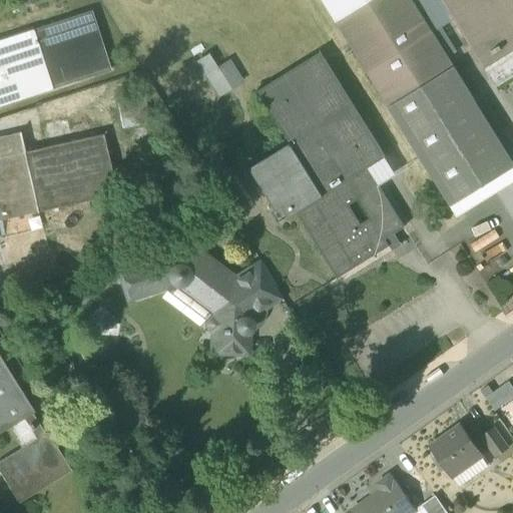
[(322,0),(336,22),(372,0),(322,0)]
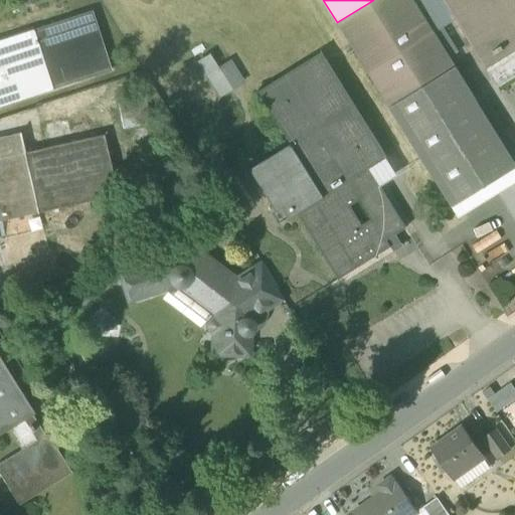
[(434,33),(412,0),(373,0),(337,22),(369,73),(434,33)]
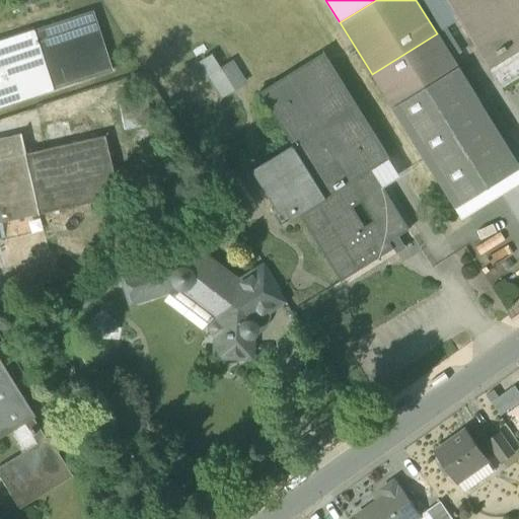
[(446,0),(416,0),(437,33),(447,28),(460,21),(446,0)]
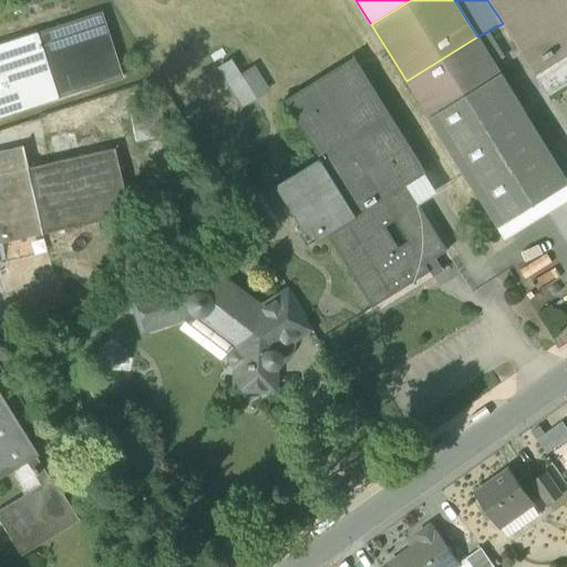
[(566,85),(566,0),(487,0),(503,23),(548,98),(566,85)]
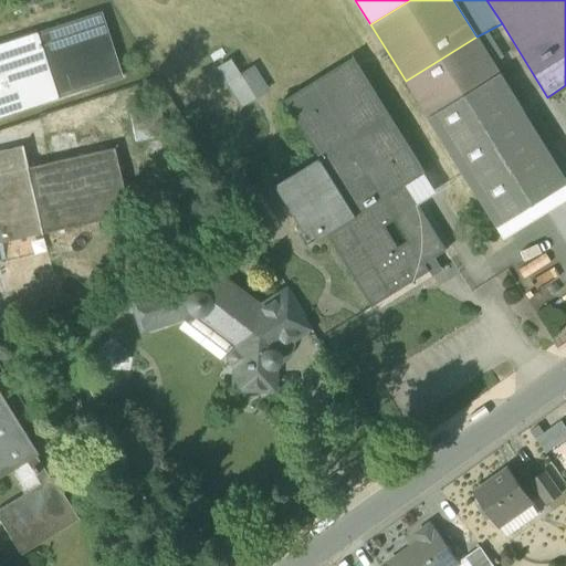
[(101,13),(37,34),(56,98),(121,77),(101,13)]
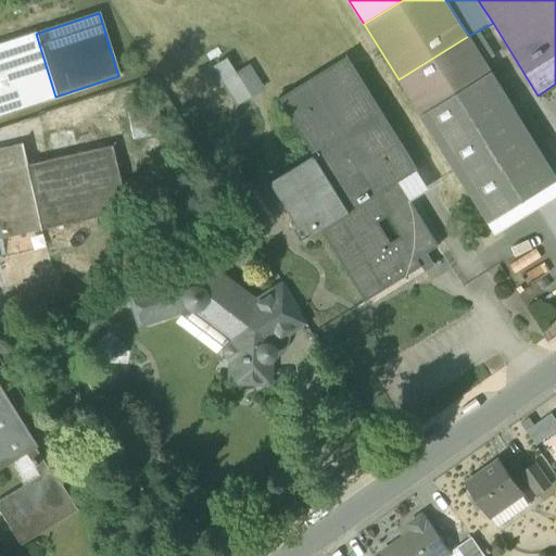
[(479,30),(468,36),(485,64),(496,59),(479,30)]
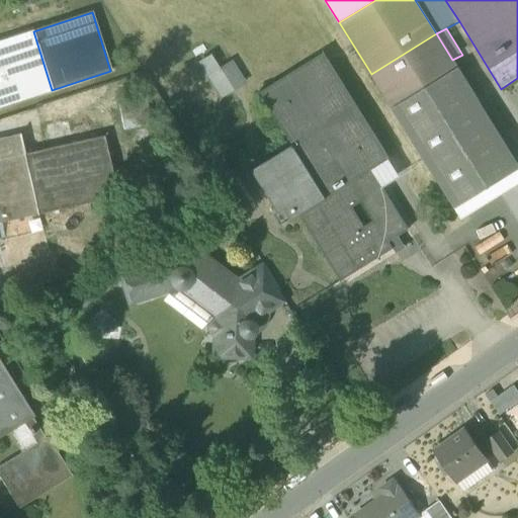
[(0,106),(52,90),(33,31),(0,41),(0,106)]
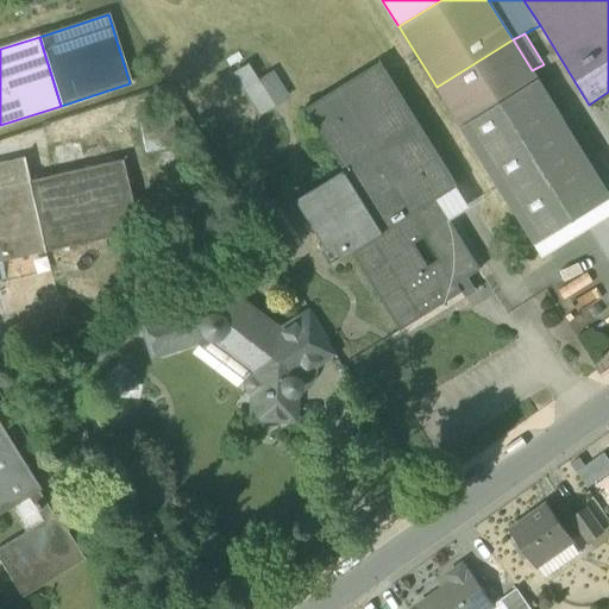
[(532,70),(513,39),(437,87),(462,127),(539,80),(532,70)]
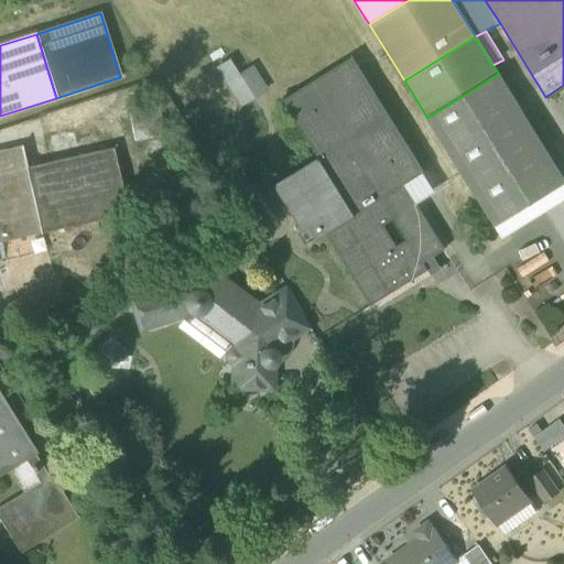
[(216,68),(225,83),(238,75),(229,60),(216,68)]
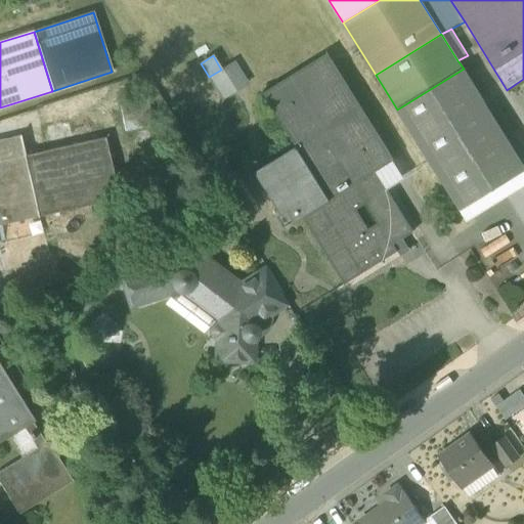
[(265,93),(298,146),(331,200),(375,172),(392,161),(326,55),(265,93)]
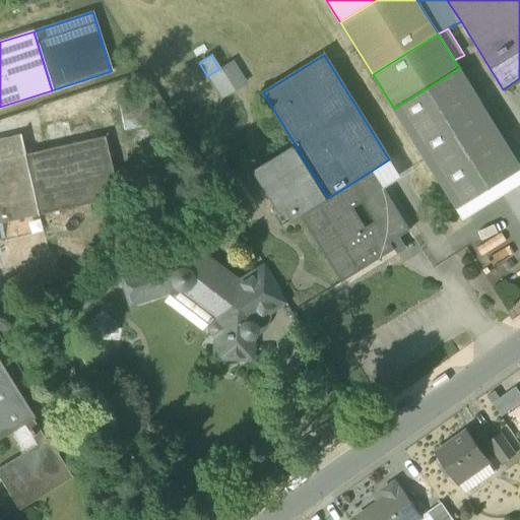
[(247,83),(232,61),(219,69),(207,76),(220,100),(247,83)]
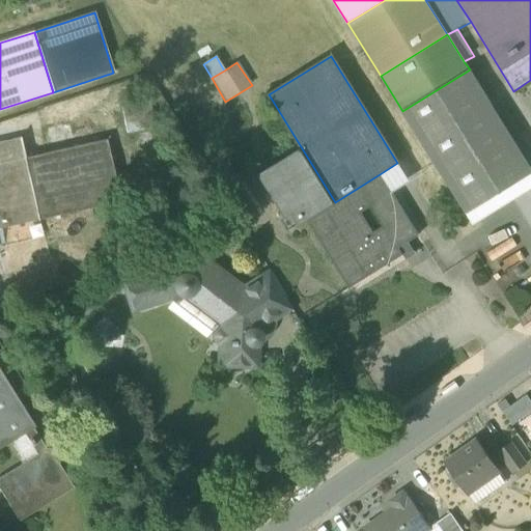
[(530,174),(530,168),(470,70),(402,111),(467,215),(530,174)]
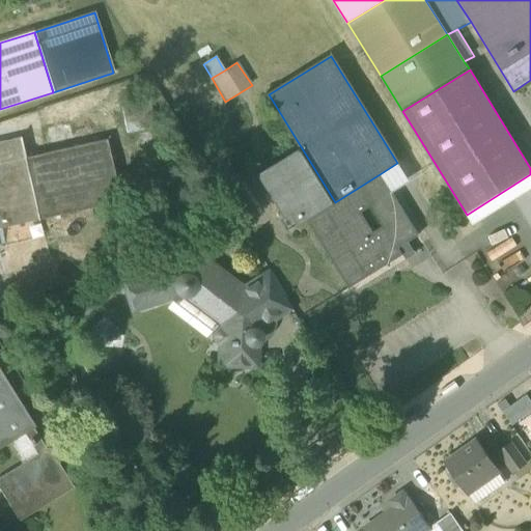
[(120,108),(127,134),(155,128),(148,102),(120,108)]
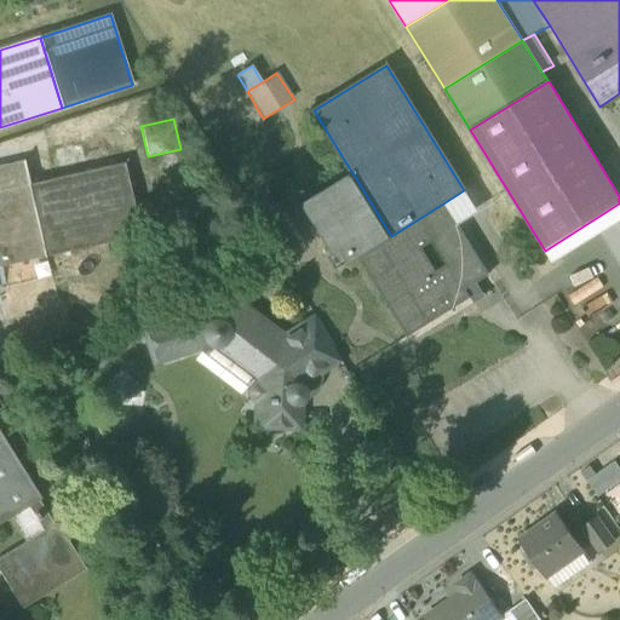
[(0,190),(28,184),(23,161),(0,166),(0,190)]
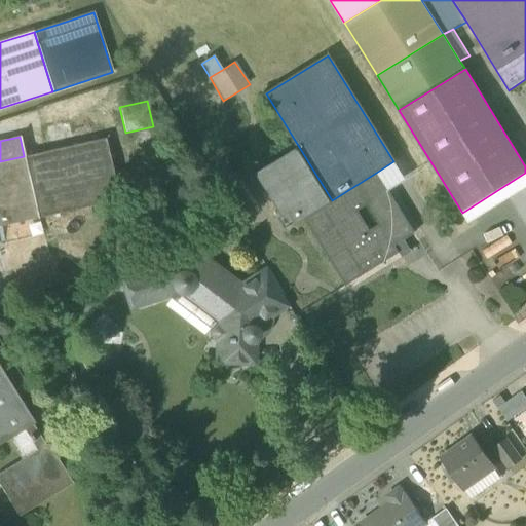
[(105,138),(24,156),(37,218),(118,199),(105,138)]
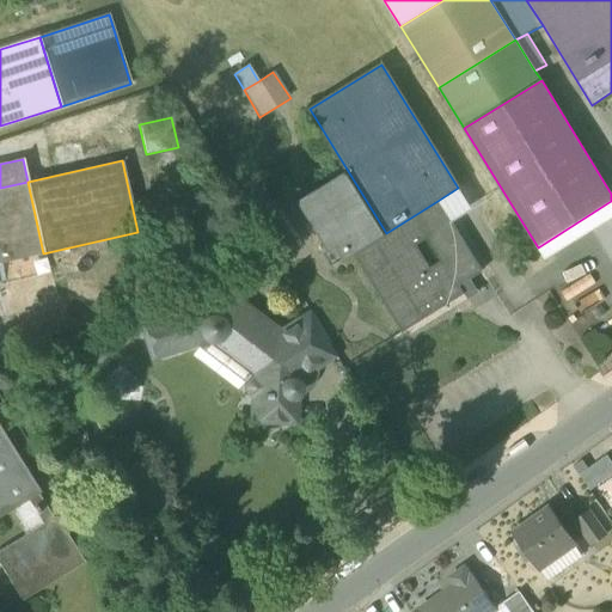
[(353,254),(386,233),(348,171),(298,202),(328,251),(331,249),(338,259),(342,257),(343,259),(353,254)]
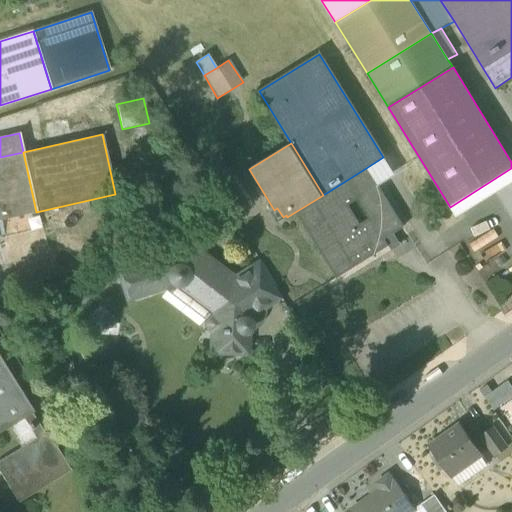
[(0,220),(36,212),(23,152),(0,157),(0,220)]
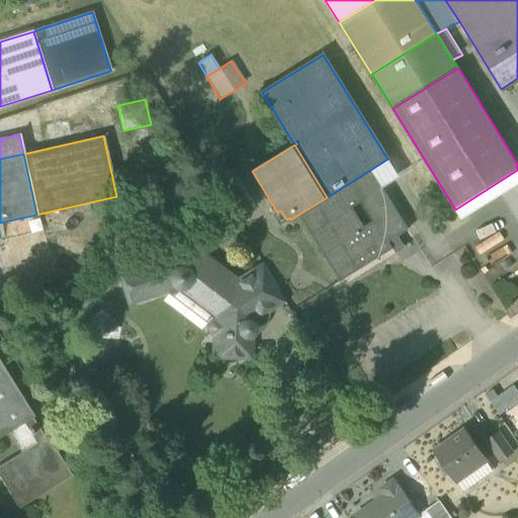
[(370,170),(381,188),(399,178),(387,159),(370,170)]
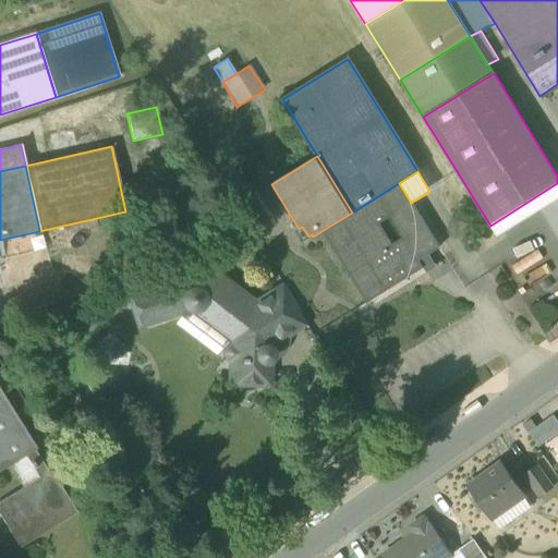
[(322,231),(364,301),(421,266),(416,259),(438,246),(411,203),(399,183),(352,213),(322,231)]
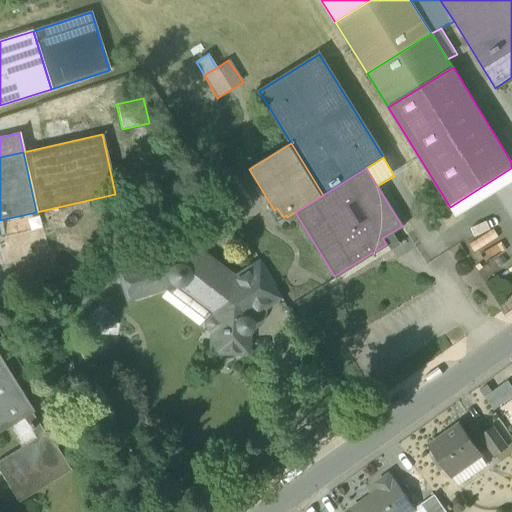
[(511,168),(450,207),(456,218),(511,183),(511,168)]
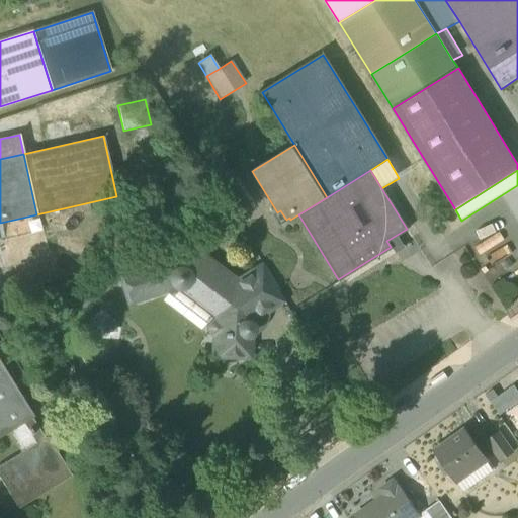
[(280,210),(277,212),(273,216),(278,225),(286,220),(280,210)]
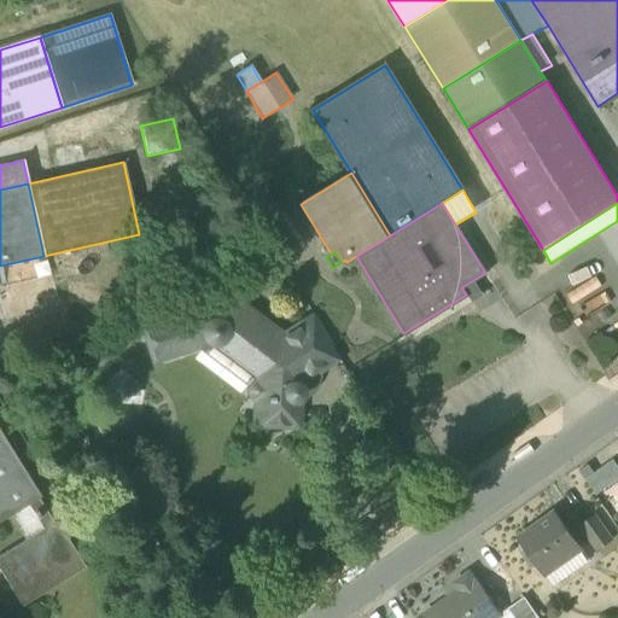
[(256,400),(256,426),(289,426),(291,423),(292,402),(297,401),(299,398),(301,394),(301,390),(298,386),(296,384),(291,384),(292,362),(296,361),(303,357),(295,344),(309,336),(301,324),(279,337),(228,299),(141,327),(149,349),(147,349),(147,350),(149,350),(150,353),(153,356),(156,357),(158,359),(163,359),(164,357),(165,359),(167,359),(165,357),(182,351),(180,344),(203,336),(205,340),(210,343),(216,343),(220,342),(222,339),(257,366),(257,383),(254,383),(251,385),(248,390),(248,394),(250,397),(254,400),(256,400)]
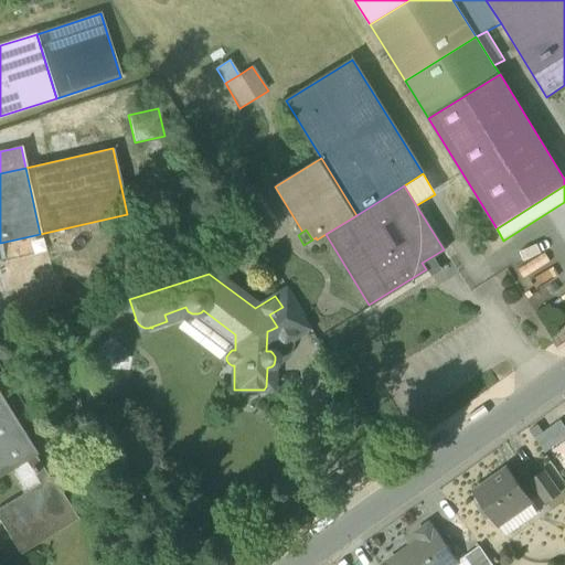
[(287,339),(291,338),(309,327),(286,289),(275,296),(283,307),(269,315),(277,327),(284,337),(287,339)]
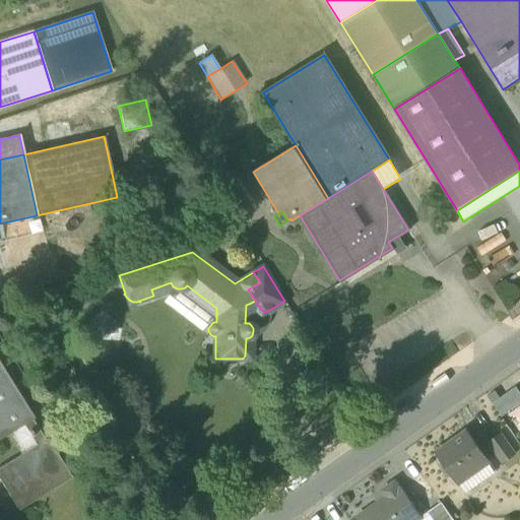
[(35,419),(0,362),(0,439),(22,427),(31,420),(35,419)]
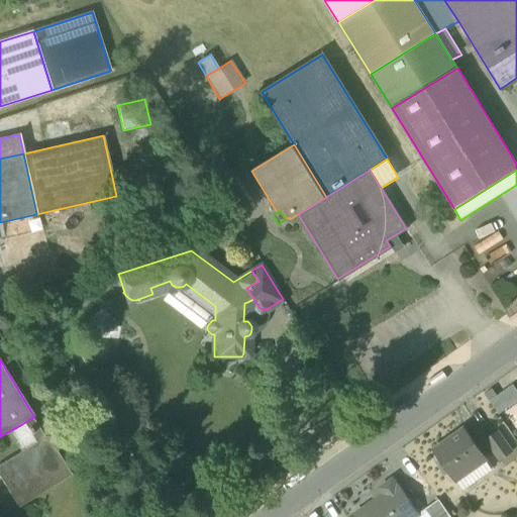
[(490,401),(499,415),(516,402),(516,391),(513,385),(490,401)]
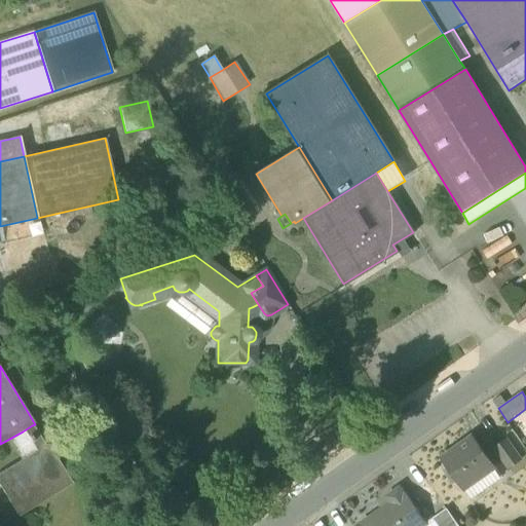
[(43,445),(32,425),(23,431),(35,450),(43,445)]
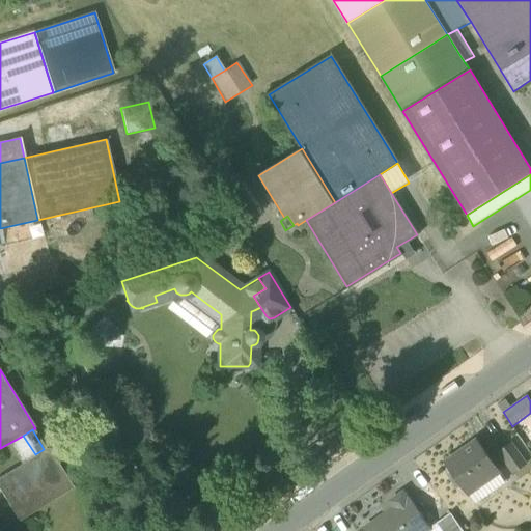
[(499,451),(518,479),(530,469),(530,460),(516,440),(499,451)]
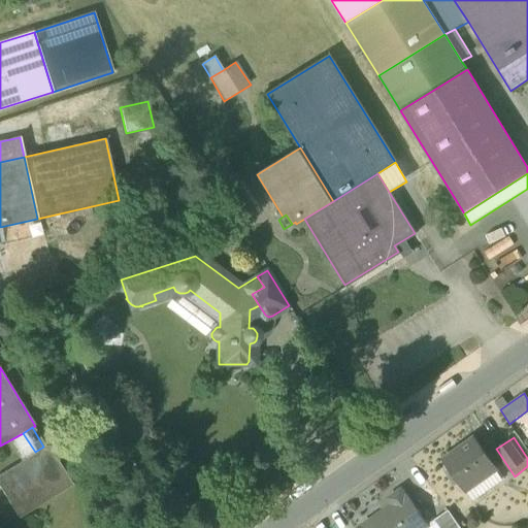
[(473,438),(459,450),(461,453),(476,442),(473,438)]
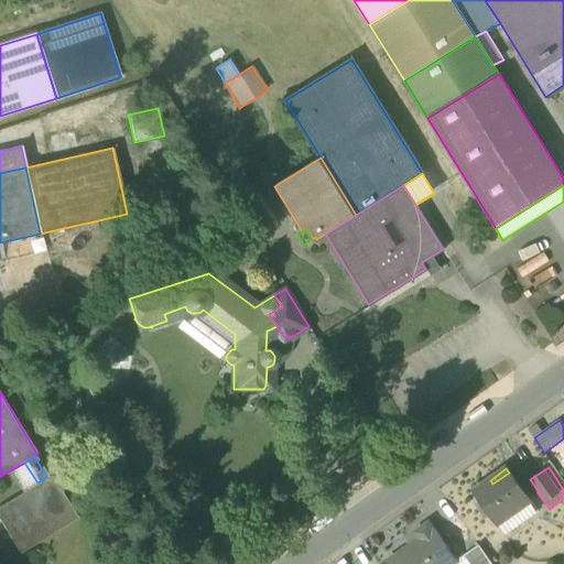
[(470,494),(495,527),(497,525),(529,503),(530,502),(509,473),(492,484),(490,480),(470,494)]
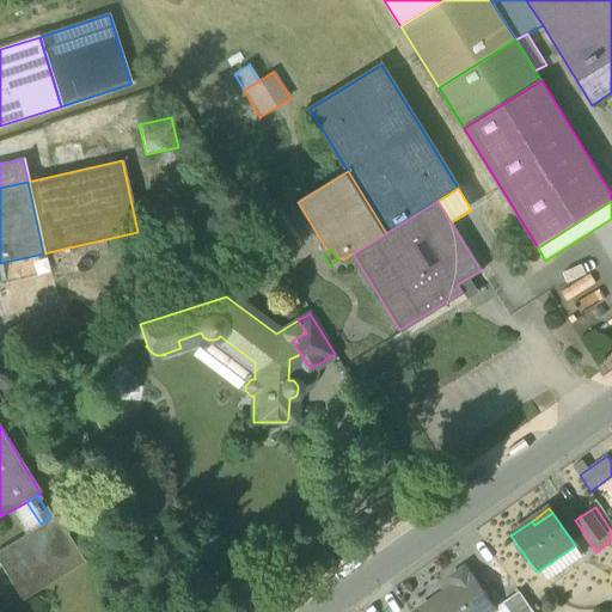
[(54,515),(50,518),(41,524),(0,549),(0,568),(23,604),(85,564),(54,515)]
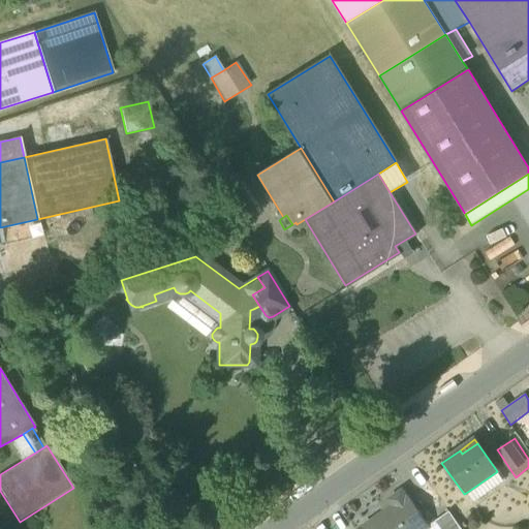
[(496,472),(466,493),(473,502),(502,480),(496,472)]
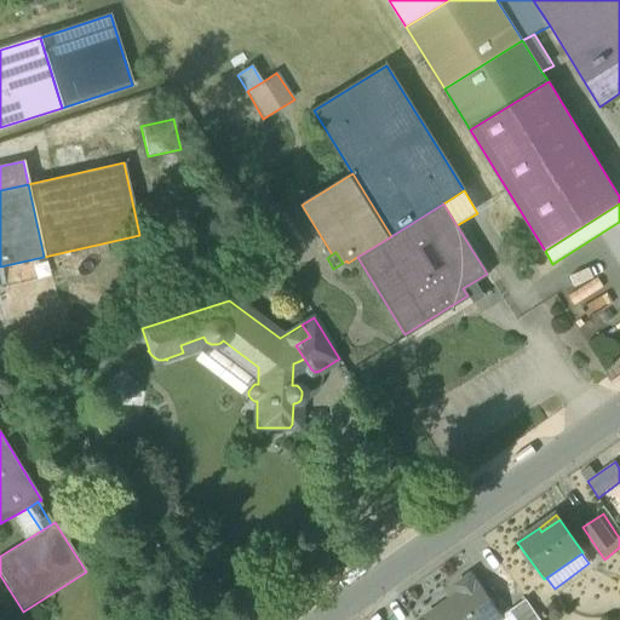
[(425,619),(426,619),(498,619),(503,616),(471,573),(455,584),(461,593),(425,619)]
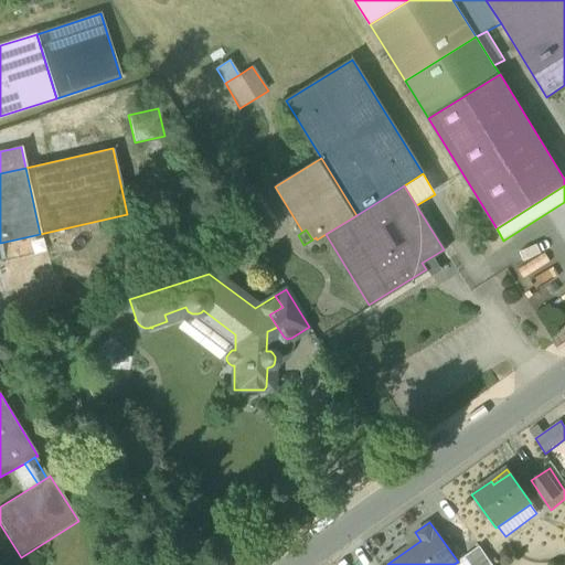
[(471,564),(492,564),(479,546),(466,556),(471,564)]
